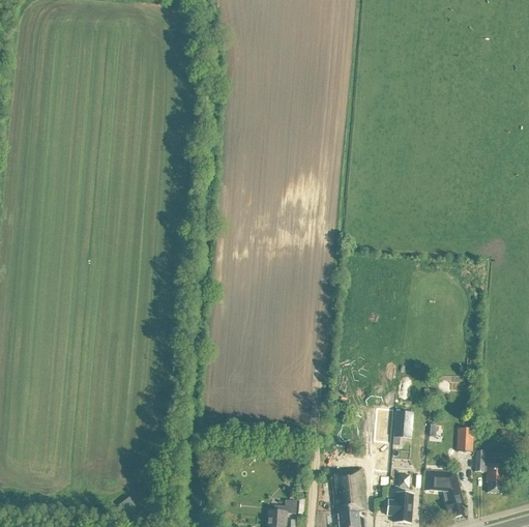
[(411,438),(414,411),(397,410),(393,436),(411,438)]
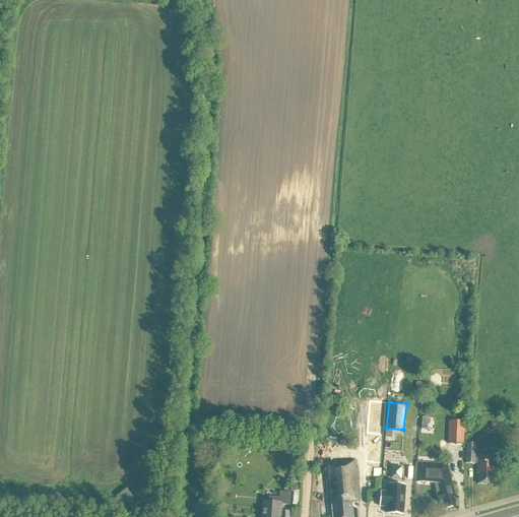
[(448,442),(464,443),(465,421),(450,419),(448,442)]
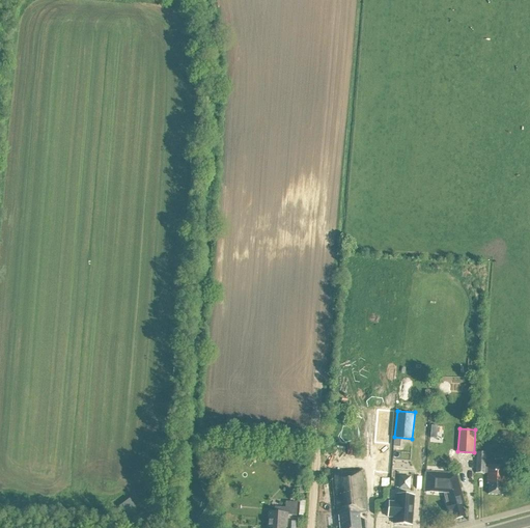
[(505,476),(505,467),(507,467),(507,464),(486,463),(486,450),(477,450),(476,470),(487,471),(487,481),(490,481),(489,492),(504,493),(504,482),(506,482),(506,476),(505,476)]
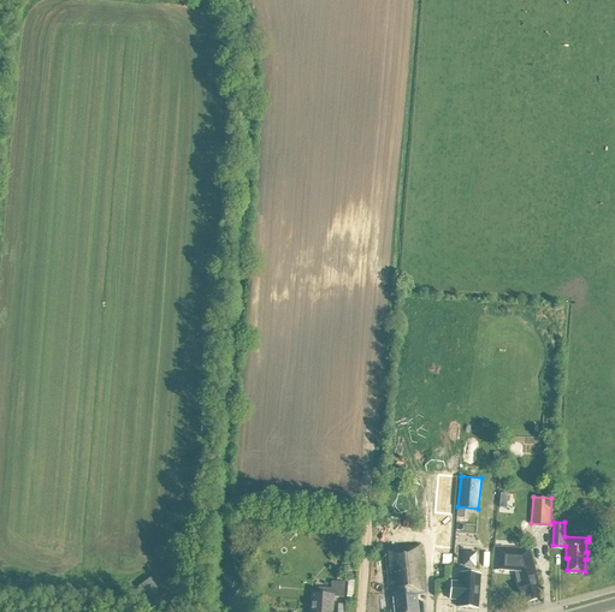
[(436,559),(453,560),(455,529),(438,528),(436,559)]
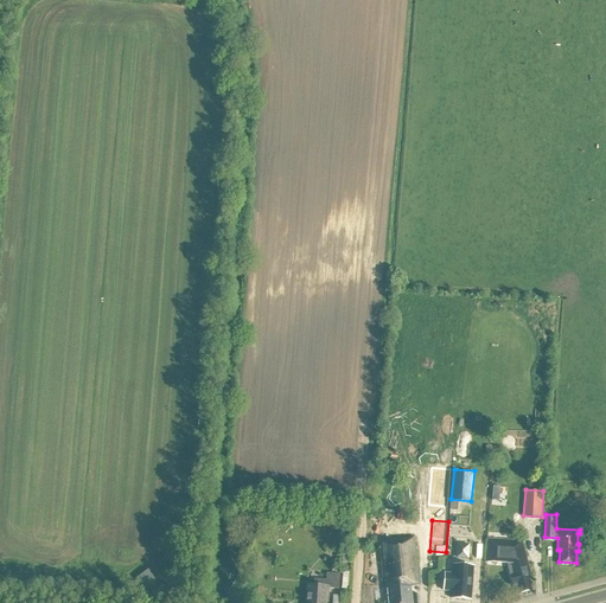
[(380,539),(383,573),(371,576),(372,589),(388,587),(389,602),(413,602),(412,584),(420,583),(415,536),(380,539)]
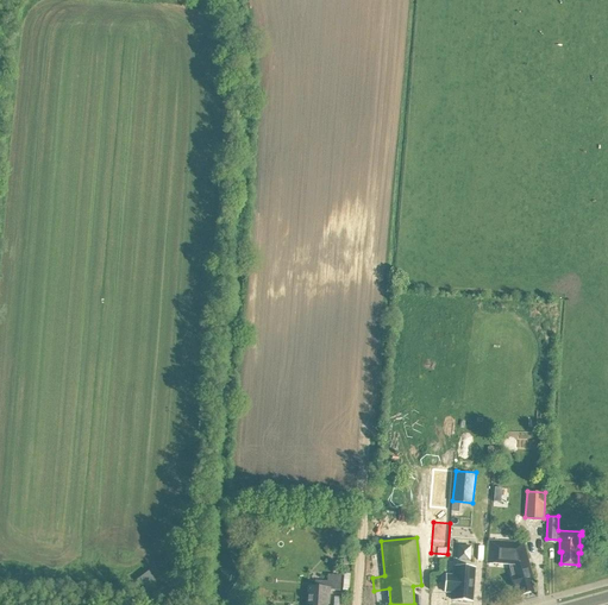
[(488,561),(509,562),(513,574),(512,575),(515,586),(519,585),(521,592),(534,588),(532,580),(534,579),(524,540),(490,539),(488,561)]
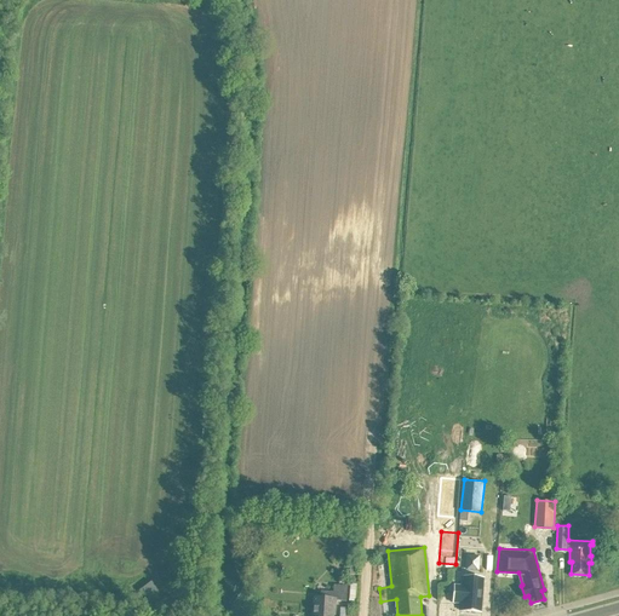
[(178,559),(168,566),(161,573),(170,582),(176,576),(175,575),(184,566),(178,559)]
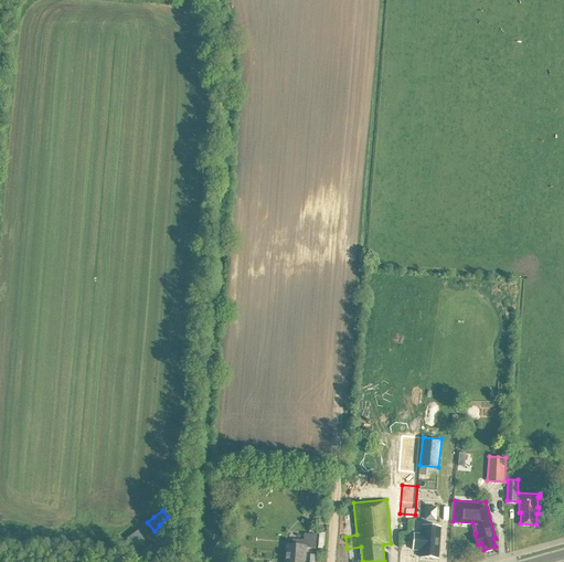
[(417,530),(416,545),(423,547),(423,553),(442,555),(444,525),(425,522),(424,530),(417,530)]
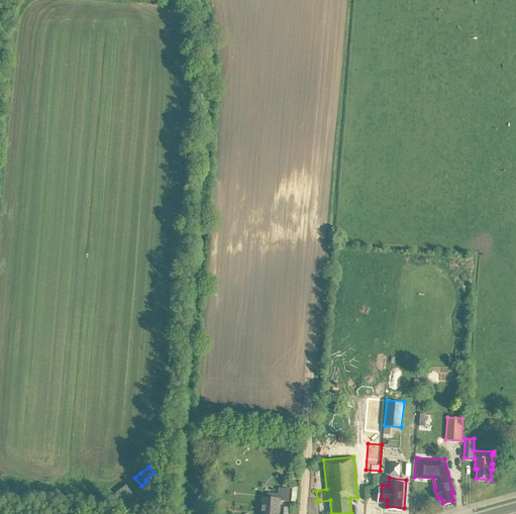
[(133,494),(125,484),(121,488),(128,498),(133,494)]
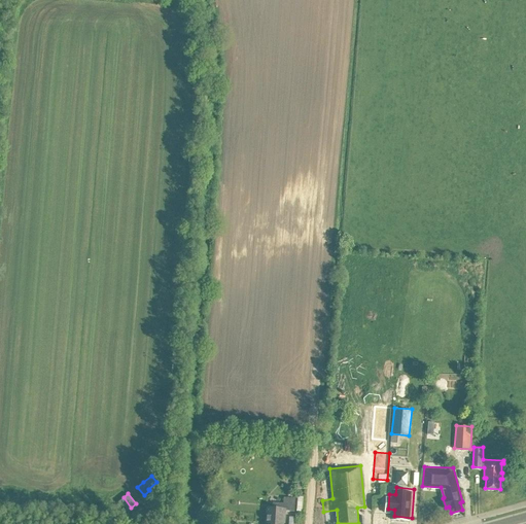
[(285,509),(294,510),(295,497),(285,496),(284,501),(274,501),(273,508),(268,507),(267,523),(283,523),(284,517),(285,517),(285,509)]
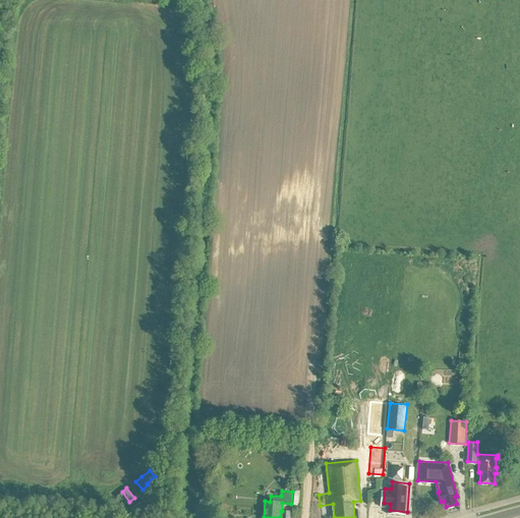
[(129,502),(122,492),(117,496),(124,505),(129,502)]
